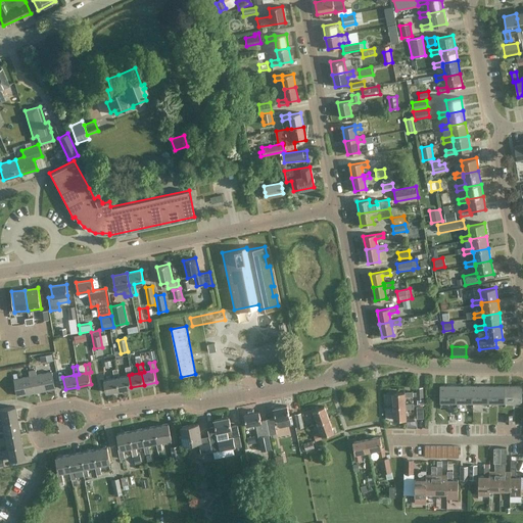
[(130,366),(125,367),(126,375),(119,377),(115,377),(119,390),(131,387),(129,375),(132,374),(130,366)]
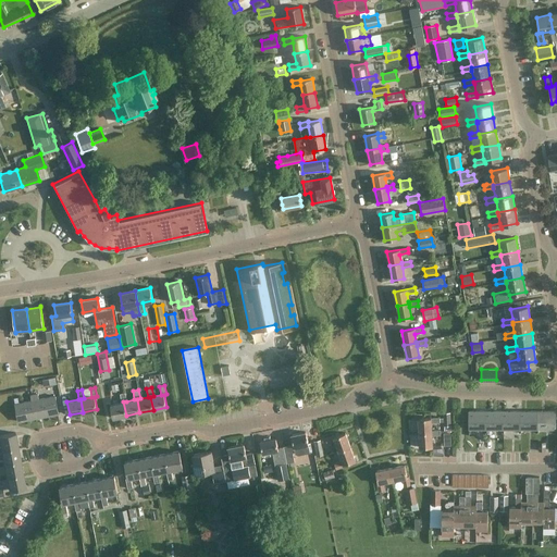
[(112,418),(126,416),(123,401),(126,401),(125,393),(120,394),(121,403),(110,405),(112,418)]
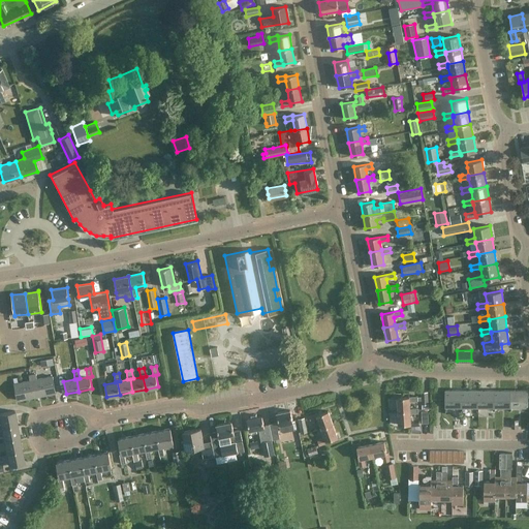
[(36,374),(28,375),(33,398),(55,393),(52,376),(37,379),(36,374)]
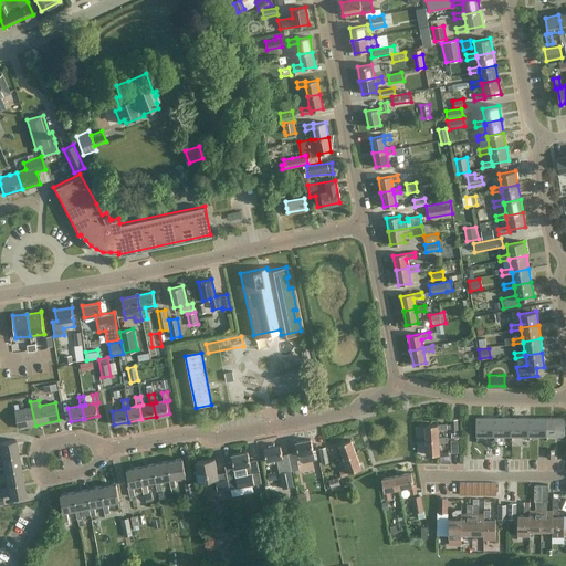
[(31,407),(14,411),(18,429),(35,426),(31,407)]
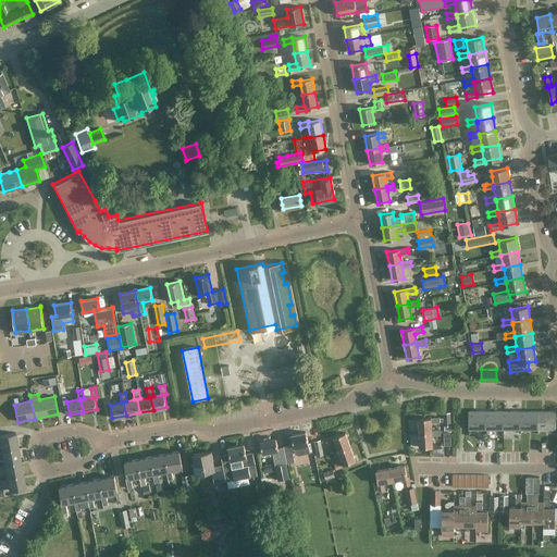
[(486,429),(486,411),(469,411),(469,429),(486,429)]
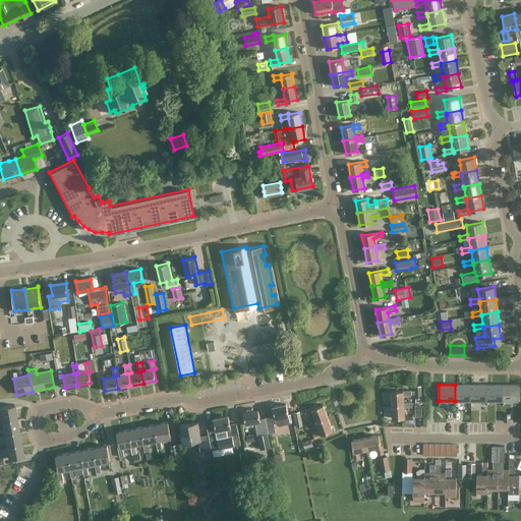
[(455,385),(455,401),(470,401),(470,385),(455,385)]
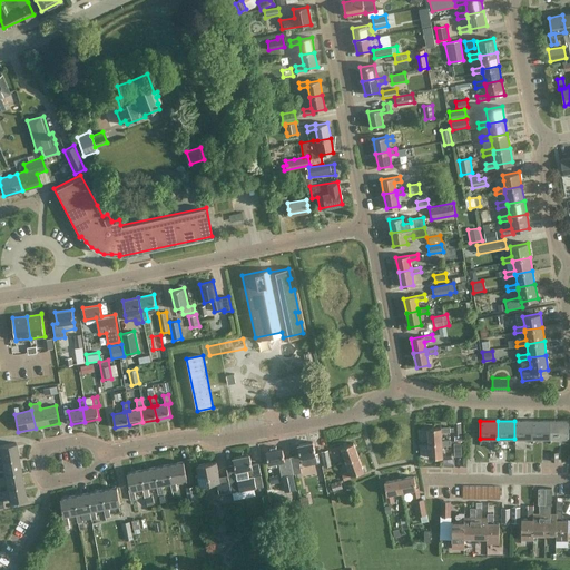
[(514,421),(514,439),(532,439),(532,421),(514,421)]
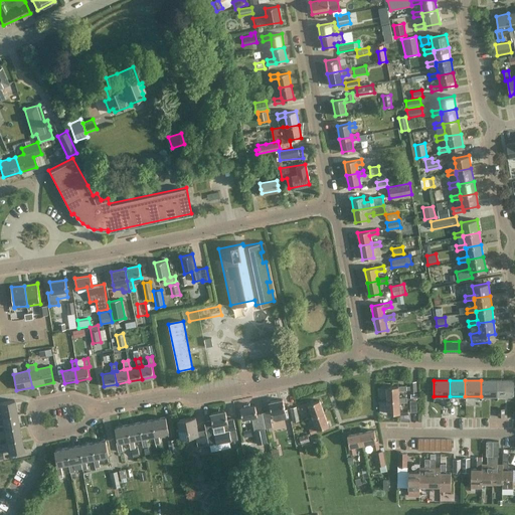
[(481,380),(481,396),(497,396),(497,380),(481,380)]
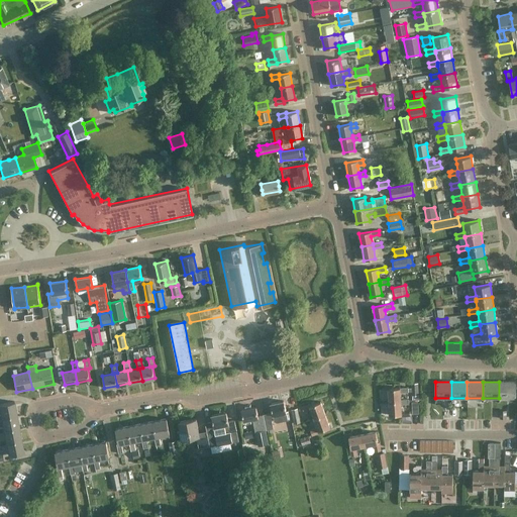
[(499,382),(499,398),(515,399),(515,382),(499,382)]
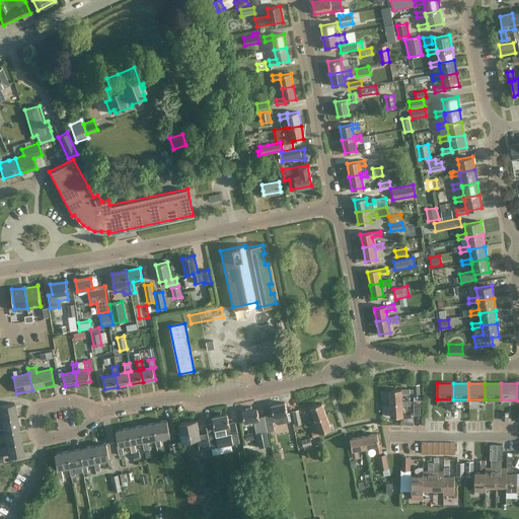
[(389,390),(390,403),(401,403),(401,401),(401,394),(410,393),(410,389),(389,390)]
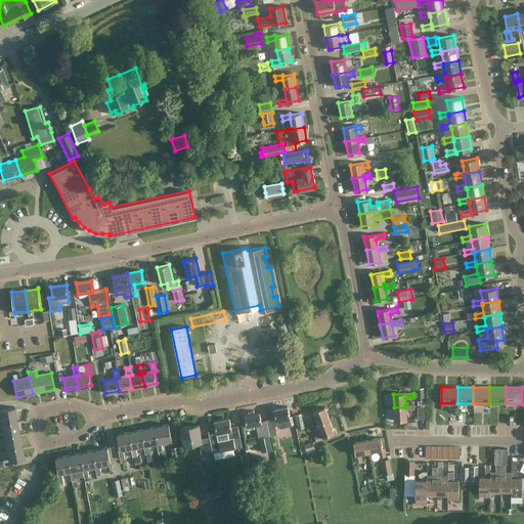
[(405,407),(394,407),(394,421),(406,421),(406,409),(415,409),(415,404),(405,405),(405,407)]
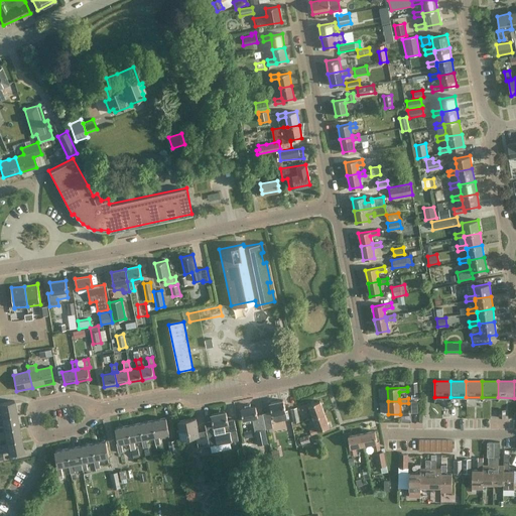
[(283,400),(269,403),(272,419),(274,421),(288,418),(287,410),(285,411),(283,400)]
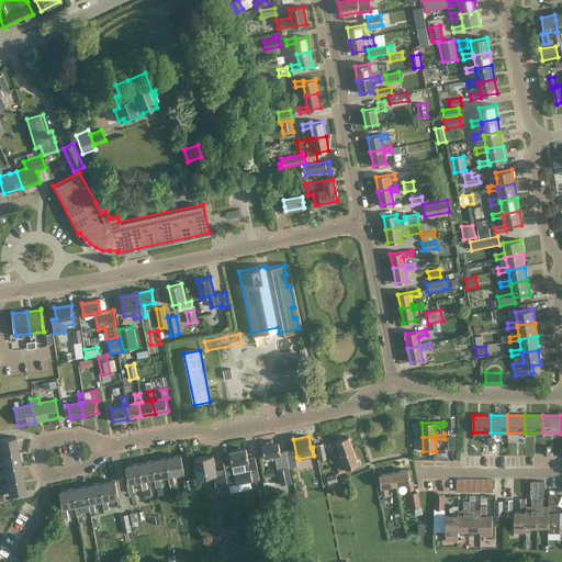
[(1,453),(18,450),(15,437),(0,439),(0,449),(0,451),(1,453)]
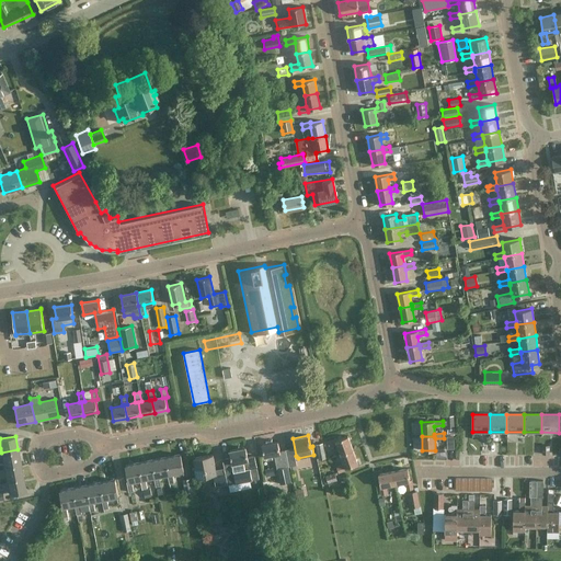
[(341,455),(353,450),(347,436),(336,439),(336,438),(328,442),(329,447),(338,444),(341,455)]
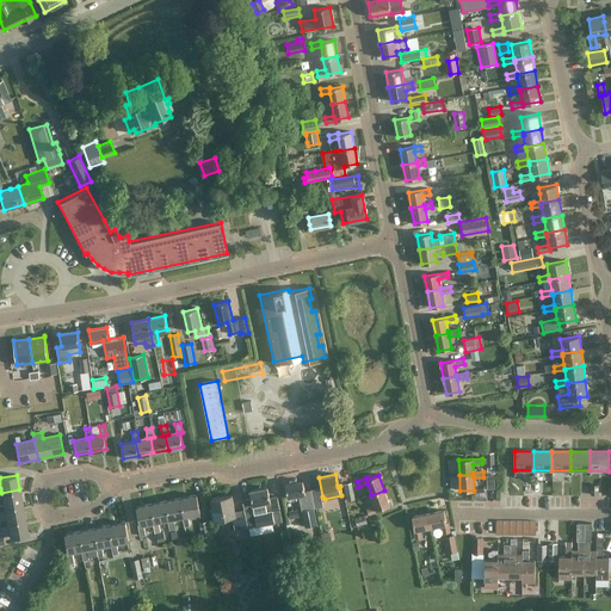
[(314,508),(312,491),(304,492),(302,480),(285,483),(288,498),(298,495),(301,511),(314,508)]
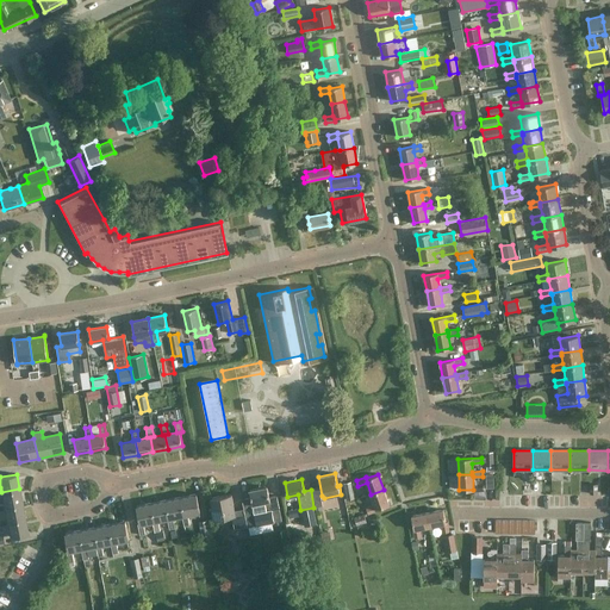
[(343,483),(347,500),(354,498),(350,481),(343,483)]
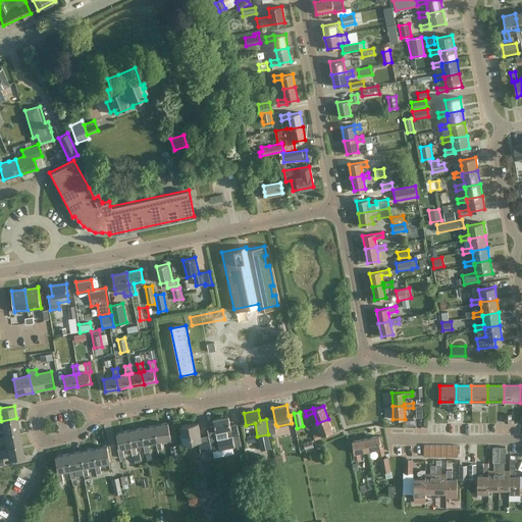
[(230,425),(228,417),(213,420),(214,425),(207,427),(208,435),(211,451),(211,452),(241,446),(237,424),(230,425)]
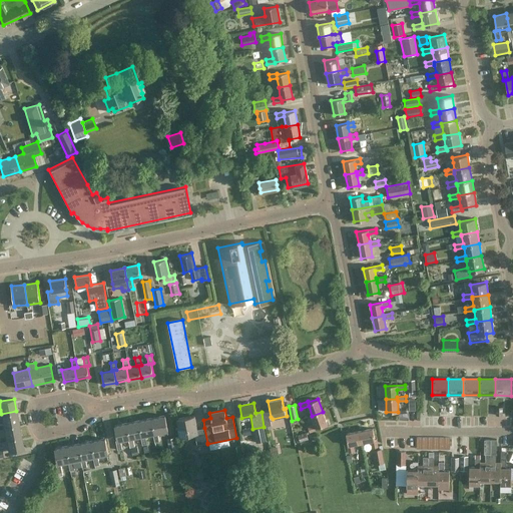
[(268,410),(262,412),(264,427),(271,426),(268,410)]
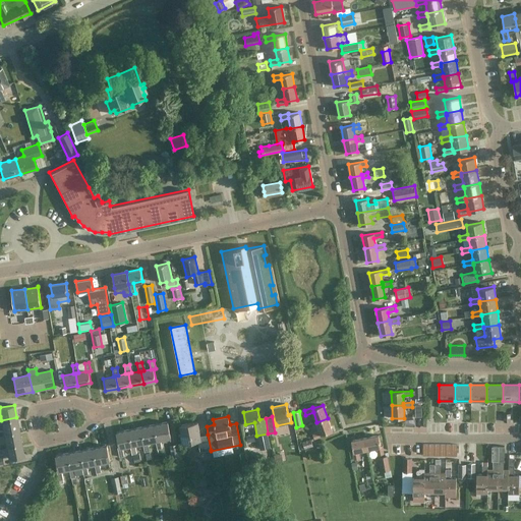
[(3,433),(18,430),(16,417),(1,420),(0,418),(0,417),(0,422),(1,422),(3,430),(3,433)]
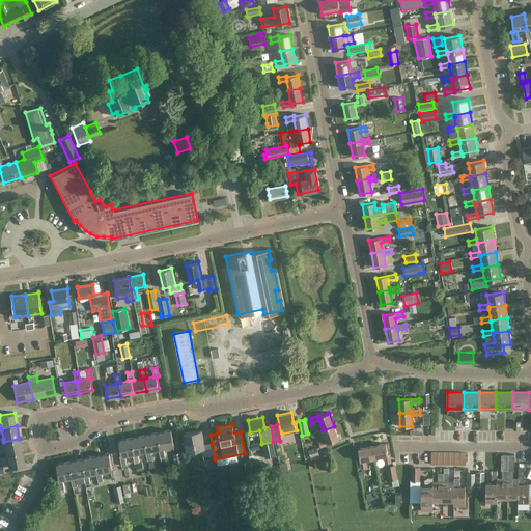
[(338,440),(334,426),(323,430),(326,440),(318,442),(319,447),(328,444),(328,443),(338,440)]
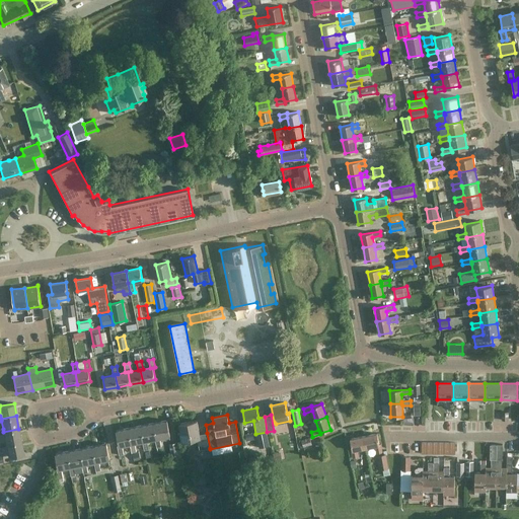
[(156,447),(159,447),(161,446),(159,438),(170,436),(167,421),(154,423),(157,438),(154,439),(156,447)]
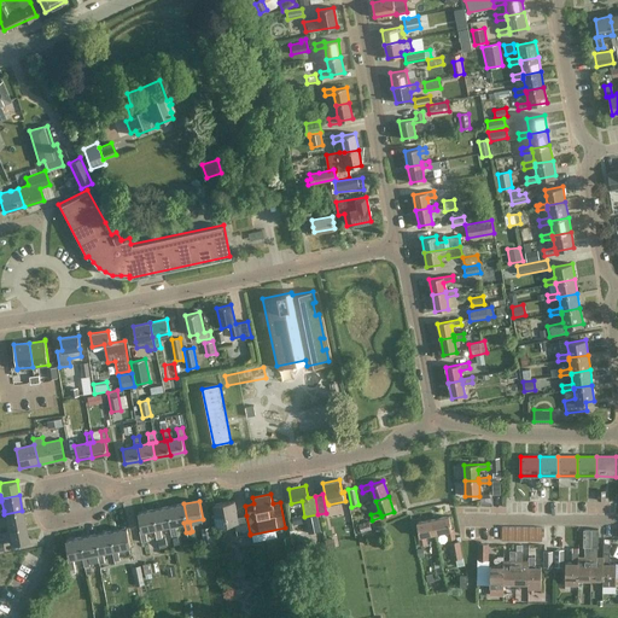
[(246,516),(238,518),(234,501),(214,505),(215,513),(214,513),(216,525),(234,522),(237,536),(250,534),(246,516)]
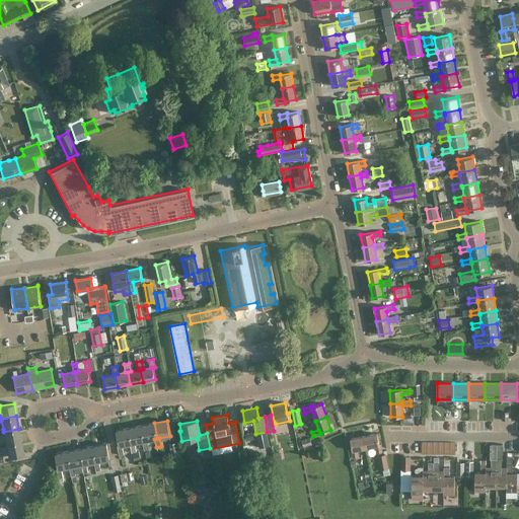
[(144,450),(146,450),(149,449),(147,440),(154,439),(157,438),(154,423),(141,426),(144,441),(142,441),(144,450)]
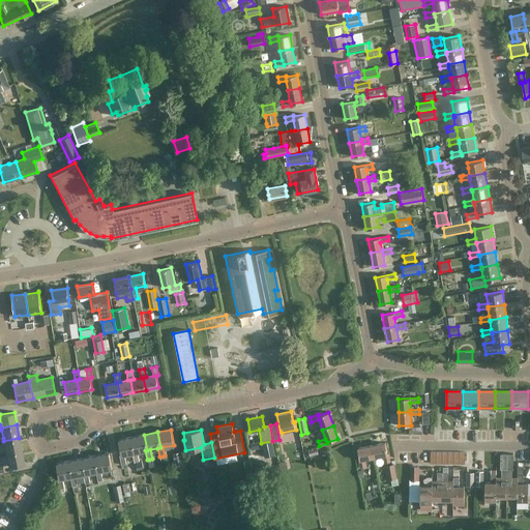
[(134,462),(137,462),(139,461),(137,452),(145,450),(147,450),(144,435),(131,437),(135,452),(133,453),(134,462)]
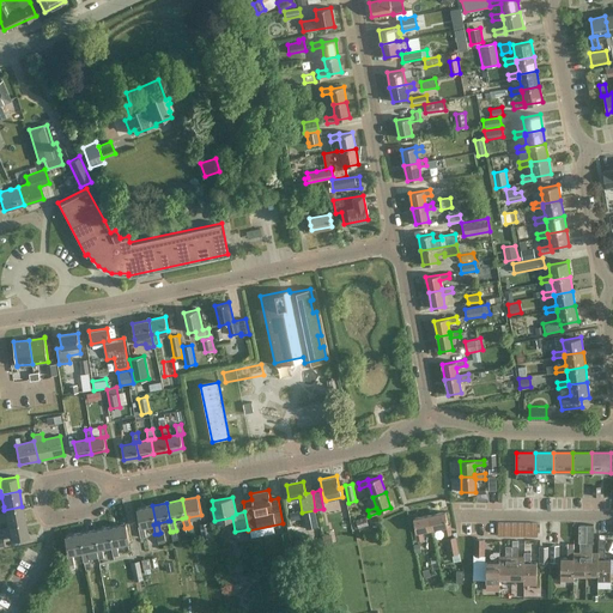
[(144,526),(153,525),(156,523),(152,505),(137,509),(140,527),(138,527),(140,538),(146,538),(144,526)]
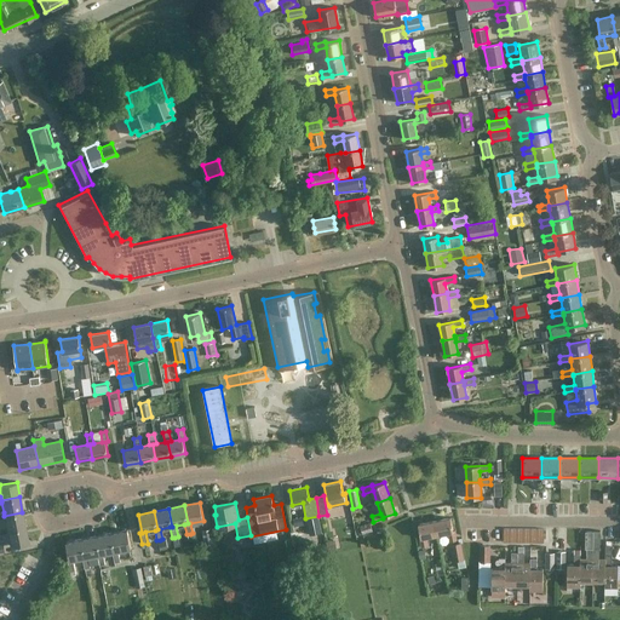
[(6,530),(26,527),(22,512),(4,516),(4,512),(0,512),(0,518),(5,518),(6,528),(6,530)]
